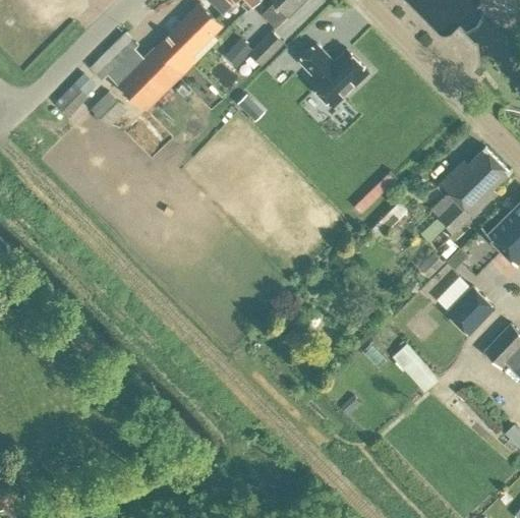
[(207,0),(221,14),(235,0),(245,0),(246,0),(240,5),(246,11),(257,0),(207,0)]
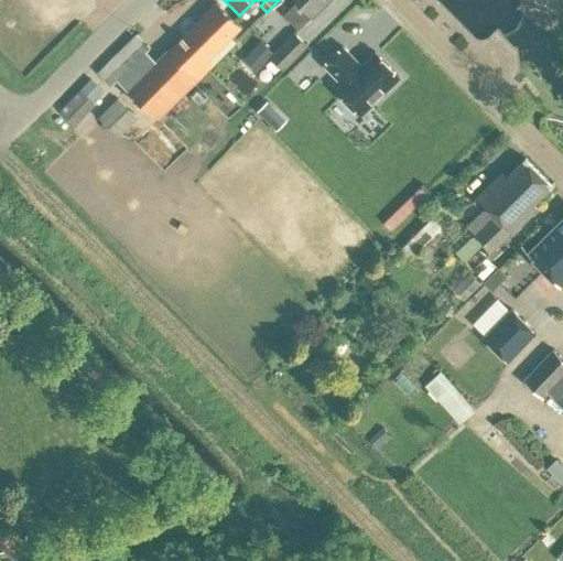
[(312,17),(328,0),(295,0),(298,2),(290,10),(283,17),(298,31),(312,17)]
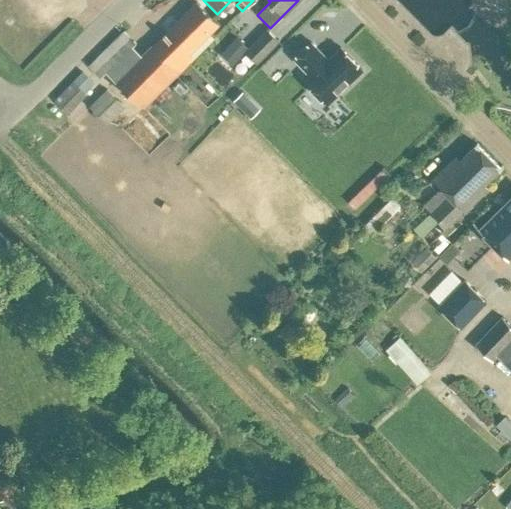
[(214,40),(210,36),(219,27),(196,3),(165,33),(166,34),(152,48),(150,46),(140,57),(132,49),(136,46),(123,33),(88,68),(100,80),(106,74),(142,110),(193,60),(214,40)]
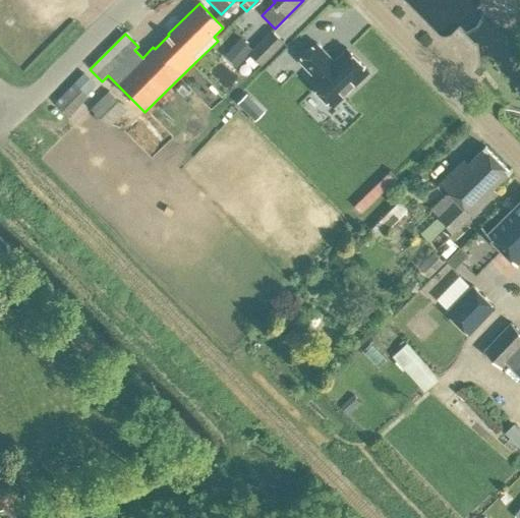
[(261,67),(284,45),(272,32),(252,51),(240,40),(224,57),(237,69),(249,55),(261,67)]
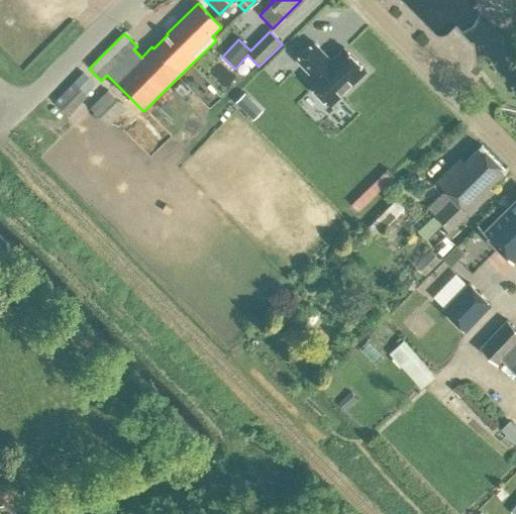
[(331,107),(366,73),(343,50),(330,63),(314,45),(296,63),(313,79),(308,84),(331,107)]
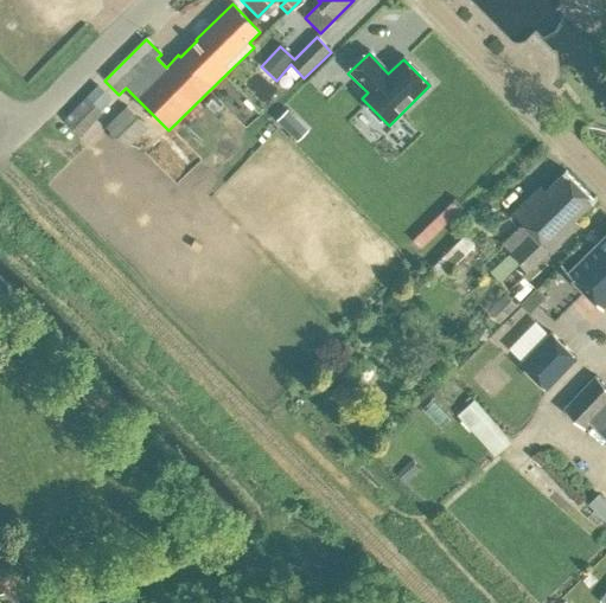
[(81,139),(102,115),(101,113),(113,101),(97,87),(64,122),(81,139)]
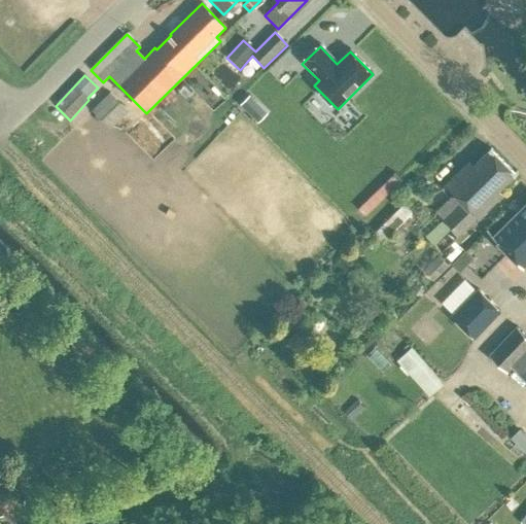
[(110,93),(92,112),(111,131),(129,112),(110,93)]
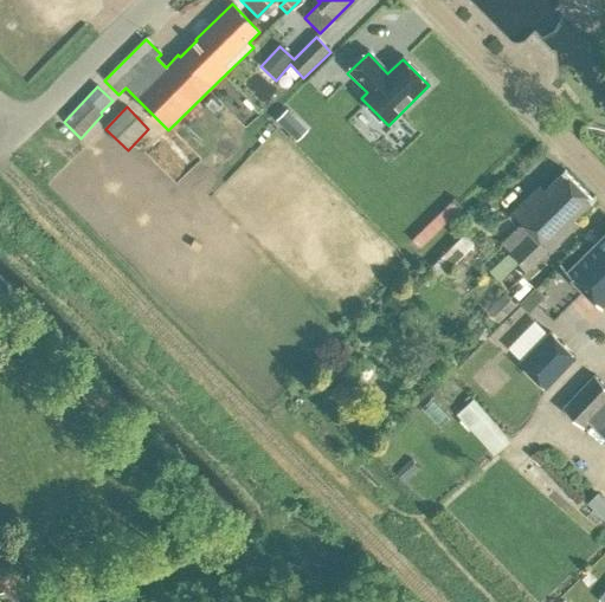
[(297,124),(285,112),(276,123),(288,134),(297,124)]
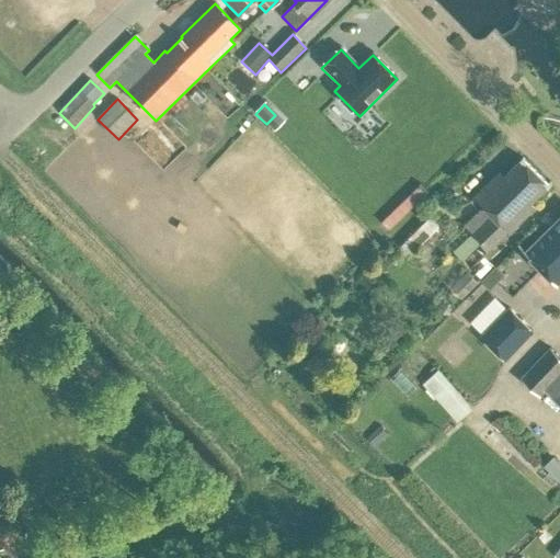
[(529,206),(548,186),(522,160),(503,179),(499,174),(473,198),(490,216),(453,252),(470,271),(466,275),(465,274),(449,289),(460,300),(493,268),(483,258),(487,254),(479,247),(481,245),(489,252),(507,234),(509,235),(534,211),(529,206)]
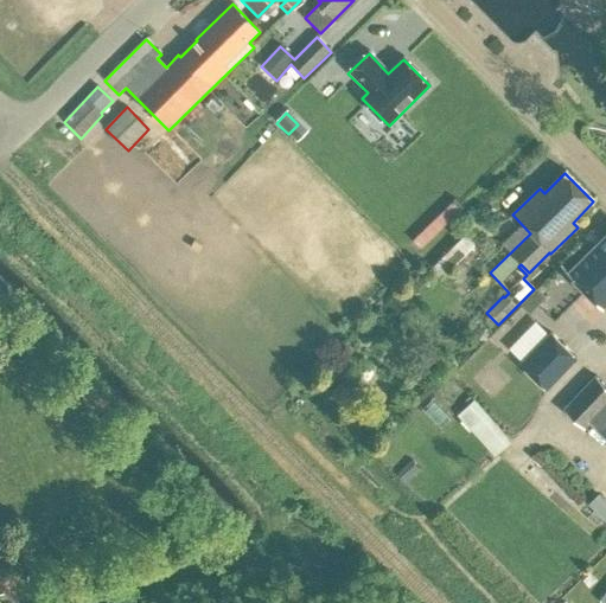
[(440,280),(473,247),(461,235),(428,268),(440,280)]
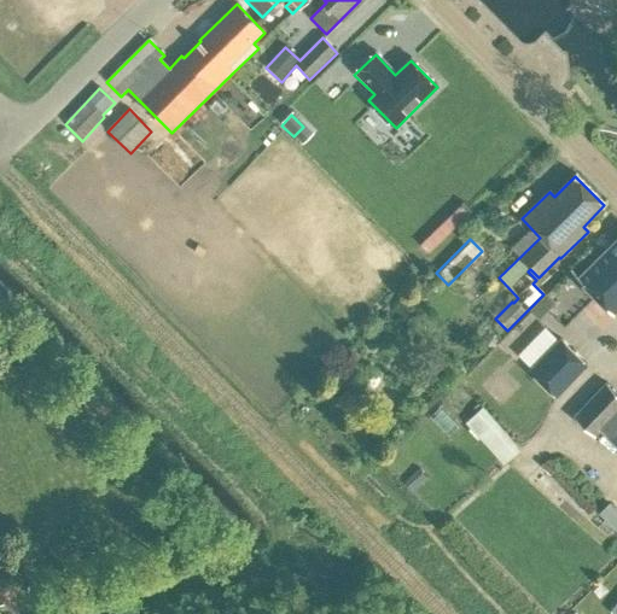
[(613,314),(616,310),(616,240),(578,279),(613,314)]
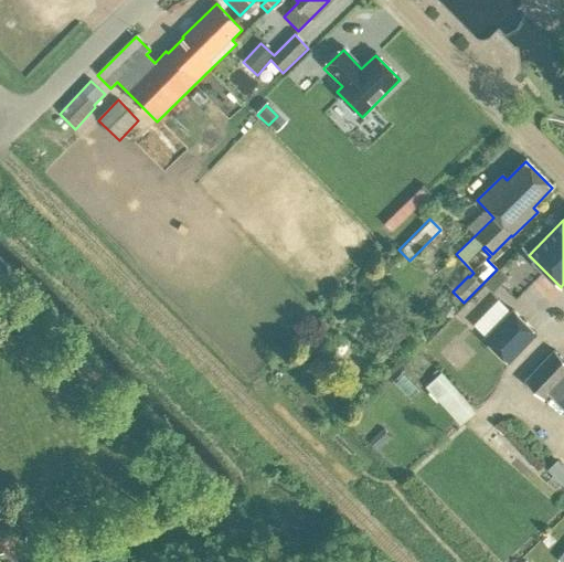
[(509,366),(536,336),(511,310),(482,340),(509,366)]
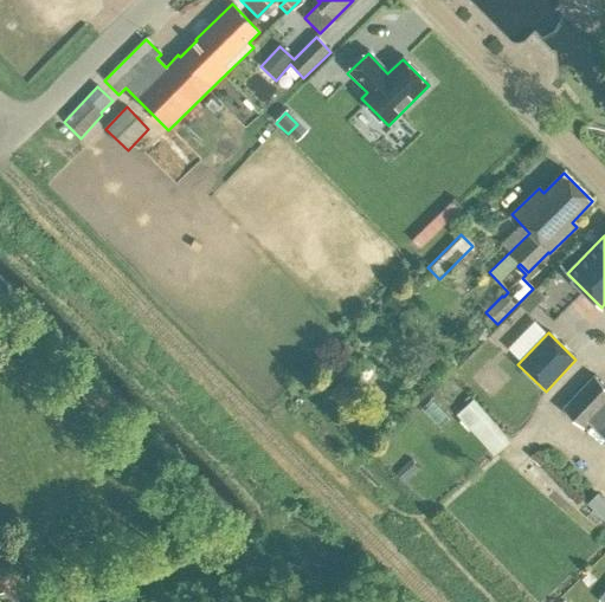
[(604,388),(592,376),(560,409),(580,428),(586,424),(604,441),(604,388)]
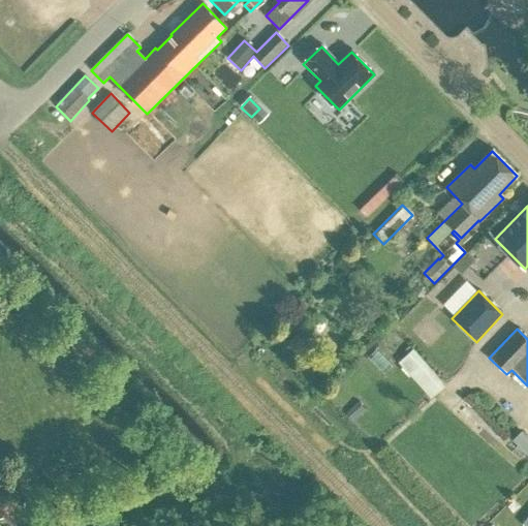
[(445,387),(412,350),(398,364),(430,400),(445,387)]
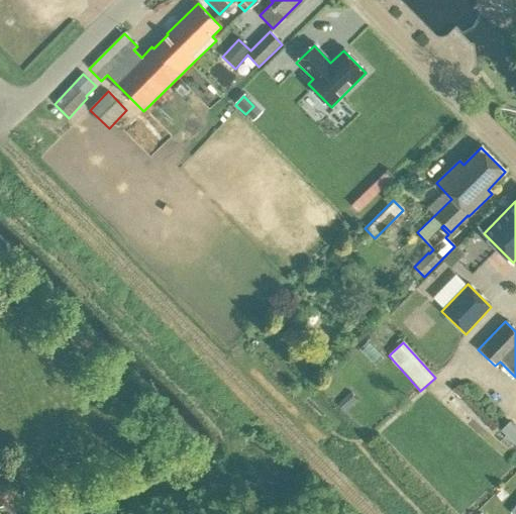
[(344,414),(357,403),(349,394),(336,406),(344,414)]
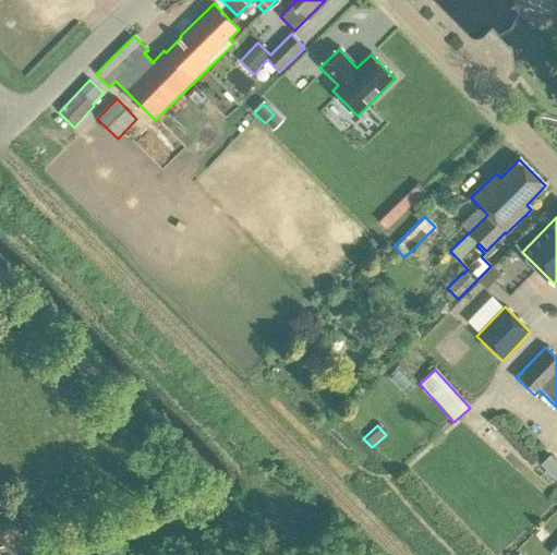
[(484,437),(496,449),(507,438),(494,426),(484,437)]
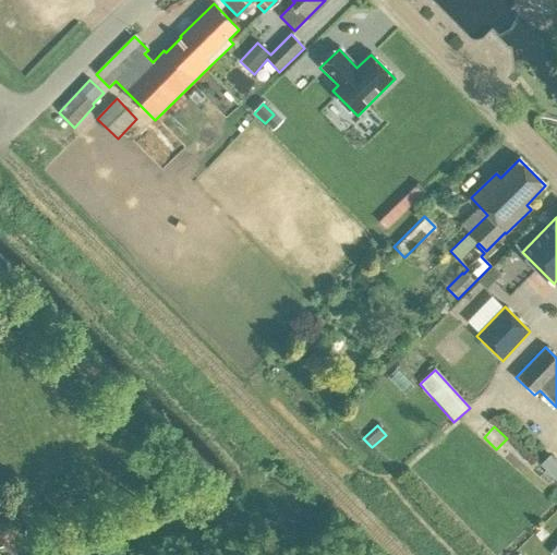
[(541,466),(556,482),(556,462),(551,456),(541,466)]
